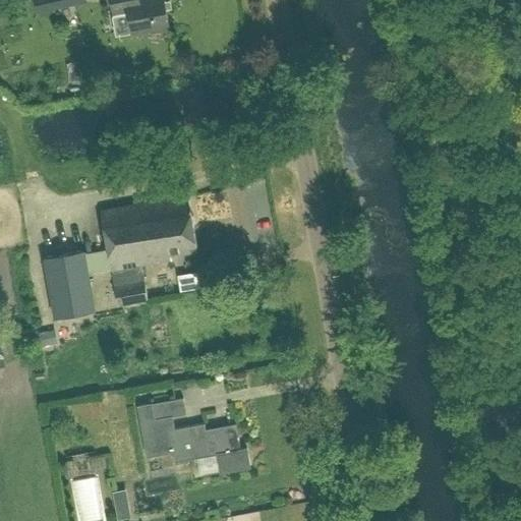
[(149,33),(168,29),(163,0),(109,0),(110,3),(125,1),(130,34),(149,30),(149,33)]
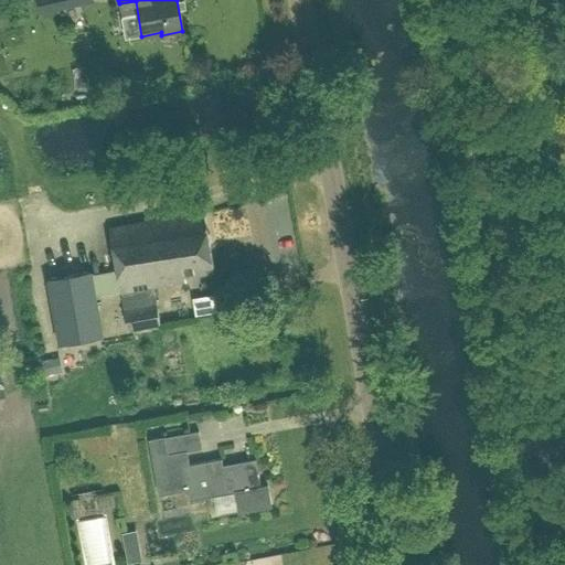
[(185,277),(215,273),(204,210),(109,226),(117,270),(93,275),(92,270),(48,278),(60,344),(104,337),(96,297),(121,292),(125,310),(124,310),(128,332),(161,327),(155,288),(187,283),(185,277)]
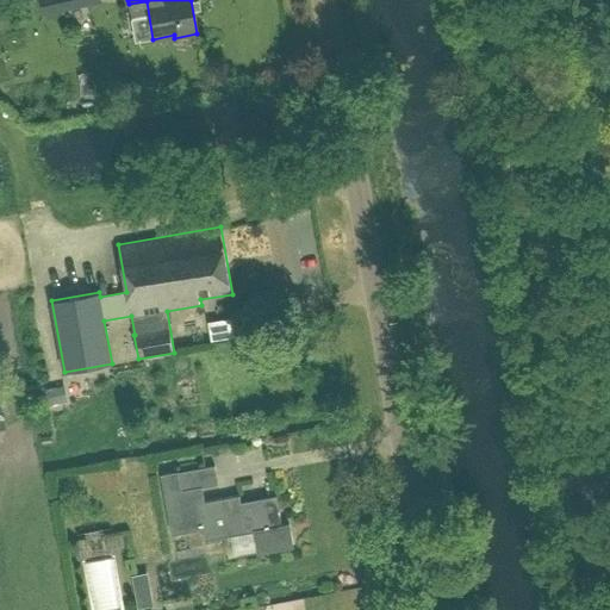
[(47,390),(49,404),(67,400),(63,386),(47,390)]
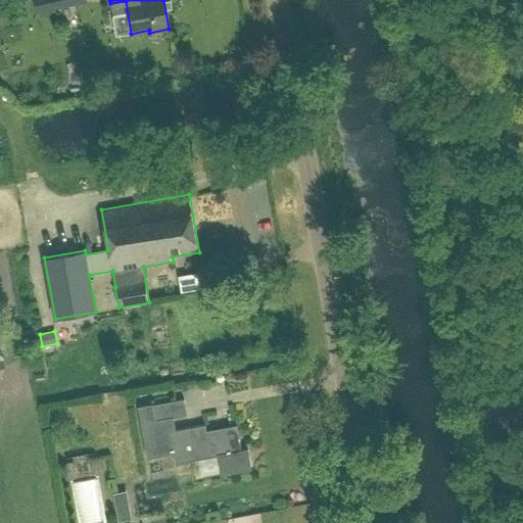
[(221,473),(251,468),(248,448),(241,450),(237,425),(206,430),(205,425),(173,431),(171,419),(187,416),(185,399),(139,408),(148,458),(174,453),(175,463),(218,456),(221,473)]
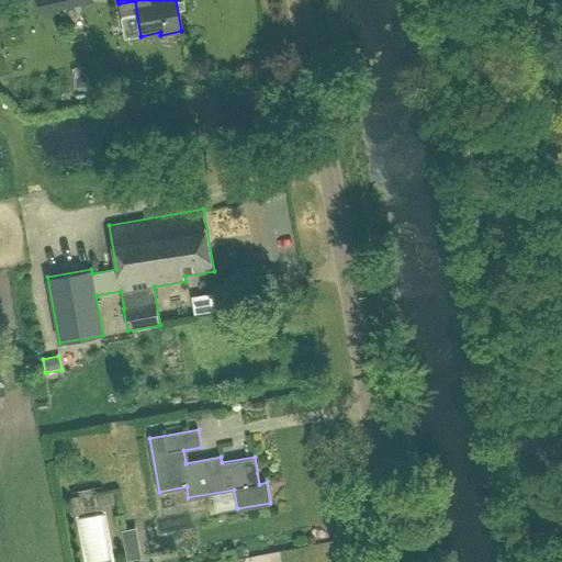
[(87,516),(96,561),(123,557),(114,510),(87,516)]
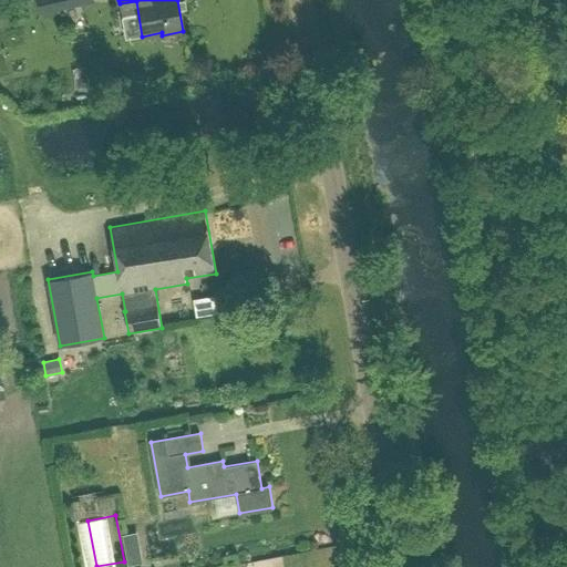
[(143,562),(141,547),(125,549),(129,565),(143,562)]
